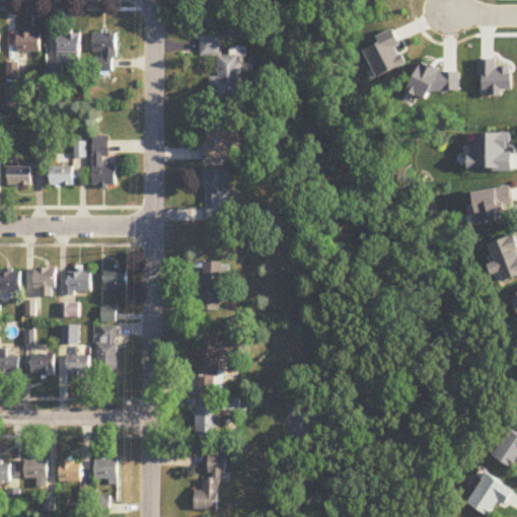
[(16,27),(16,52),(39,52),(39,27),(16,27)]
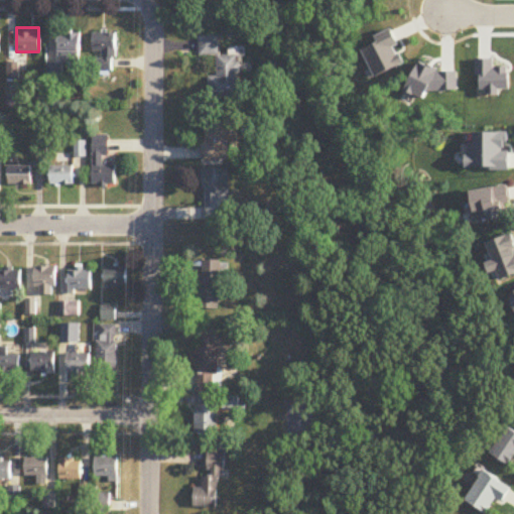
[(56,32),(56,59),(80,59),(80,32),(56,32)]
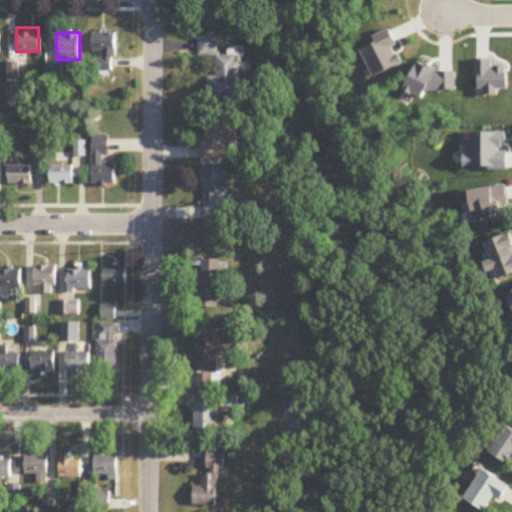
[(90,50),(96,50),(96,74),(113,74),(113,32),(90,32),(90,50)]
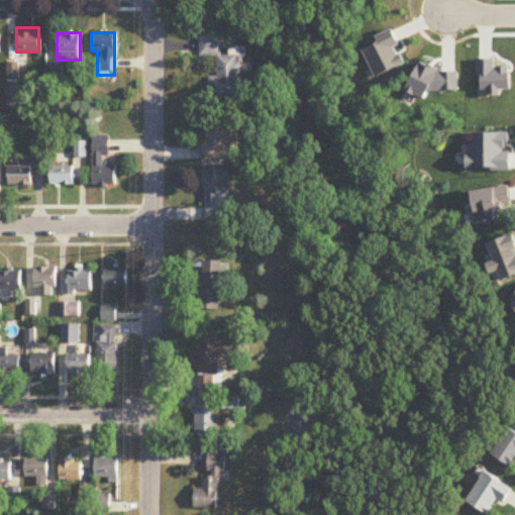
[(198,55),(217,55),(217,76),(209,76),(209,98),(240,98),(241,55),(219,55),(220,35),(199,35),(198,55)]
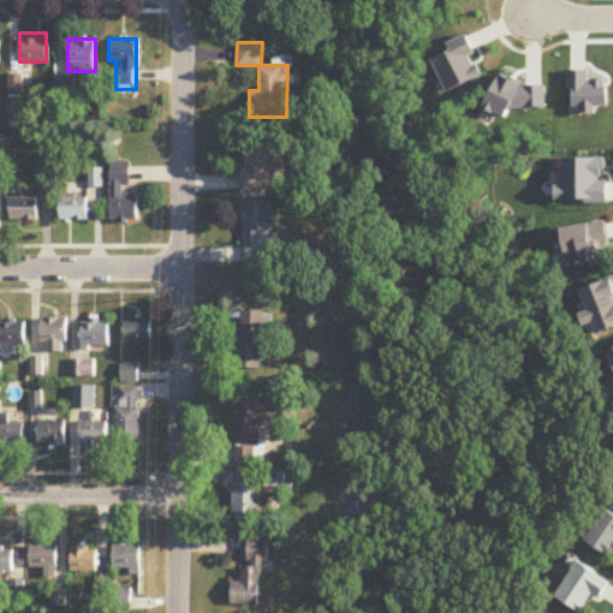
[(273,190),(273,135),(243,135),(242,190),(273,190)]
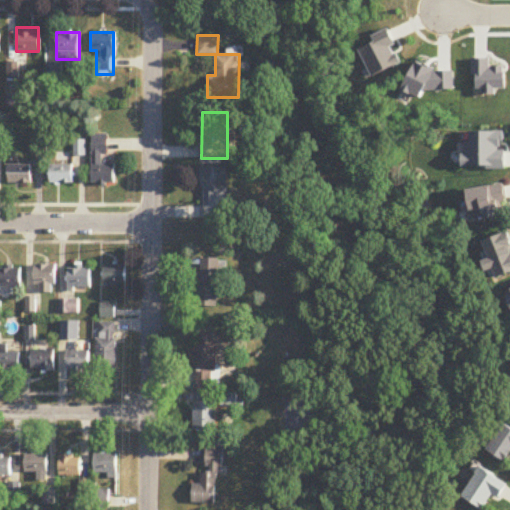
[(111,182),(110,134),(90,134),(91,183),(111,182)]
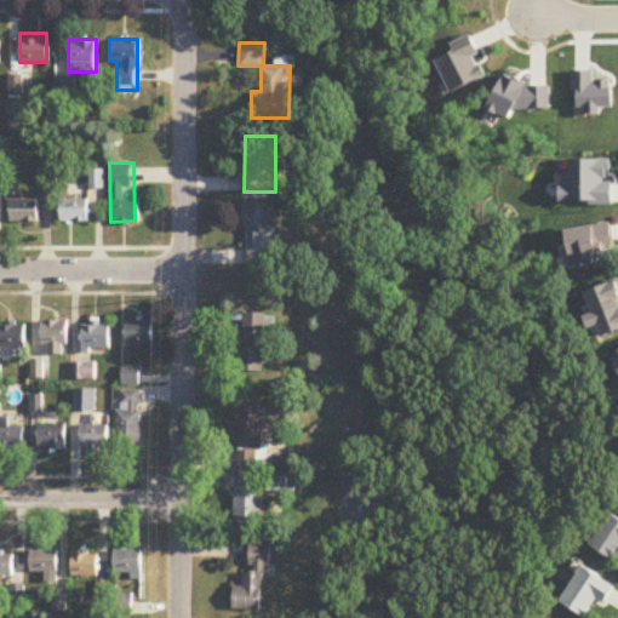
[(38,199),(9,199),(9,219),(38,219),(38,199)]
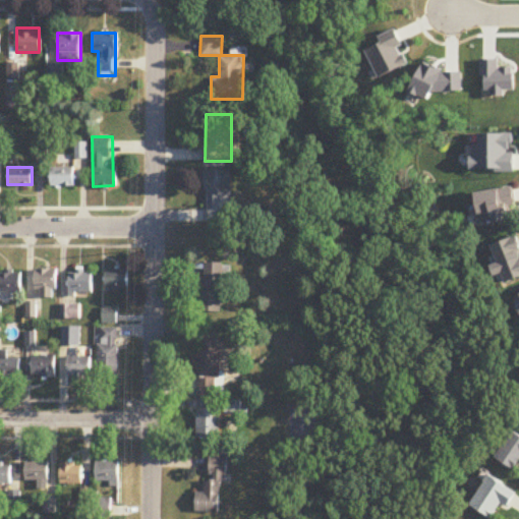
[(72,167),(49,167),(49,185),(72,185),(72,167)]
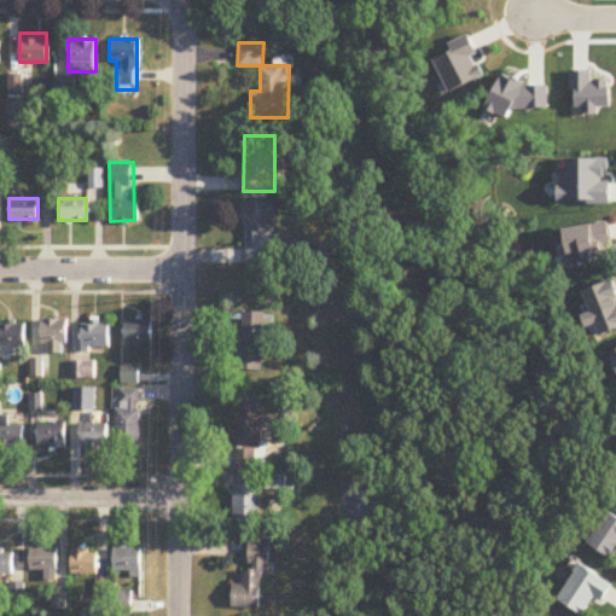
[(274,201),(244,201),(244,263),(274,263),(274,201)]
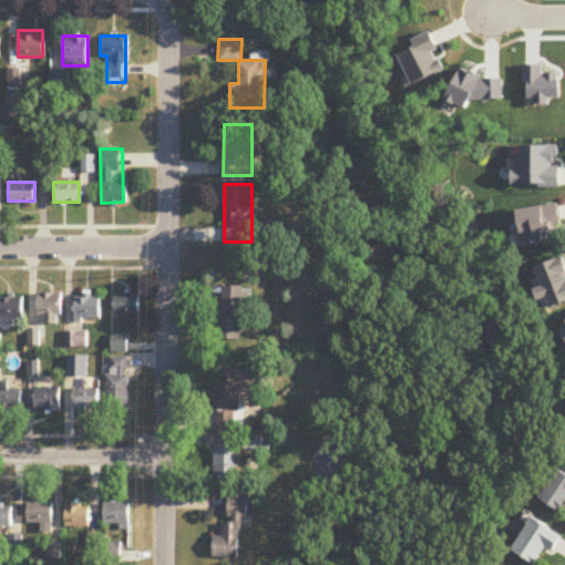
[(240,285),(217,285),(216,339),(240,339),(240,285)]
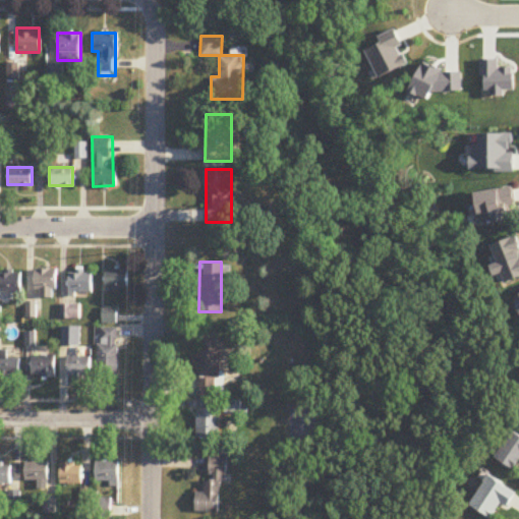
[(126,268),(104,268),(104,289),(126,289),(126,268)]
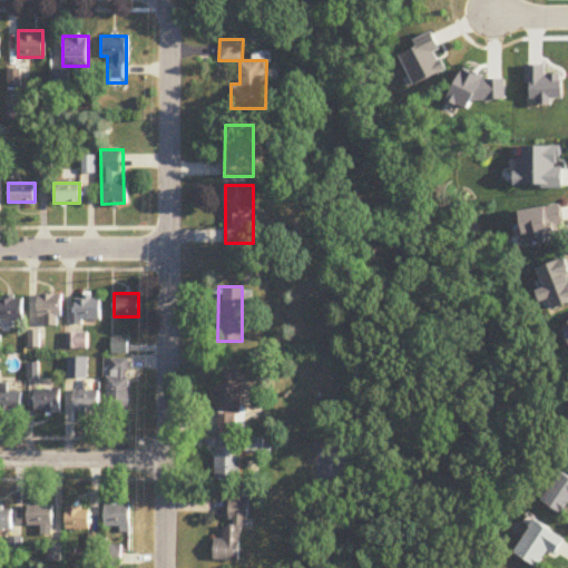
[(61,294),(37,294),(37,315),(61,315),(61,294)]
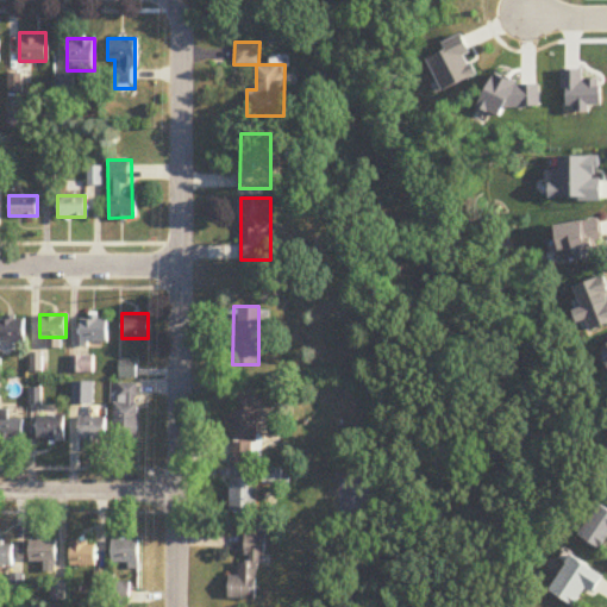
[(0,342),(23,342),(23,318),(0,317),(0,342)]
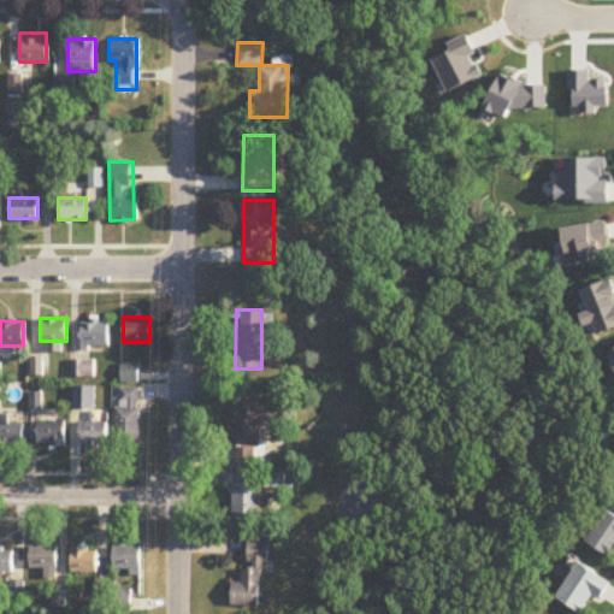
[(80,322),(80,346),(108,346),(108,322),(80,322)]
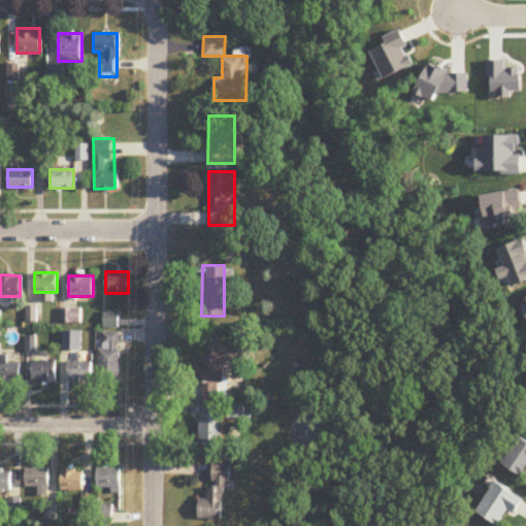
[(79,322),(79,307),(60,307),(60,322),(79,322)]
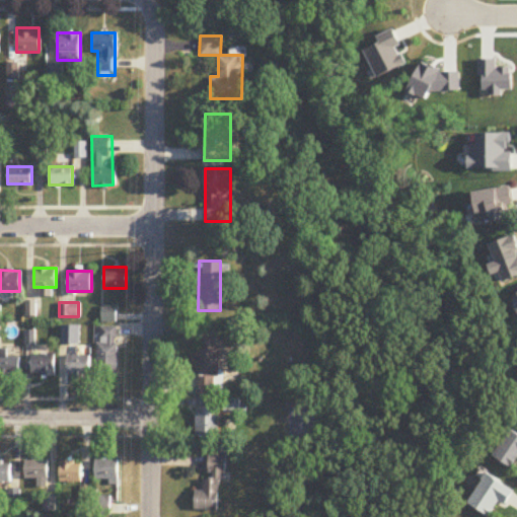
[(115,306),(100,306),(100,321),(115,321),(115,306)]
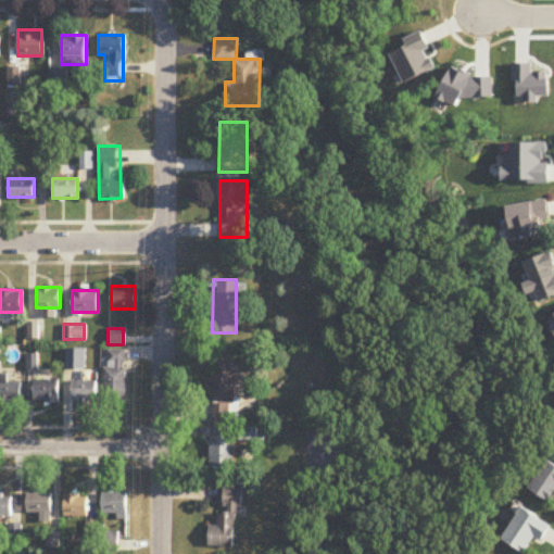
[(125,349),(104,349),(104,399),(125,399),(125,349)]
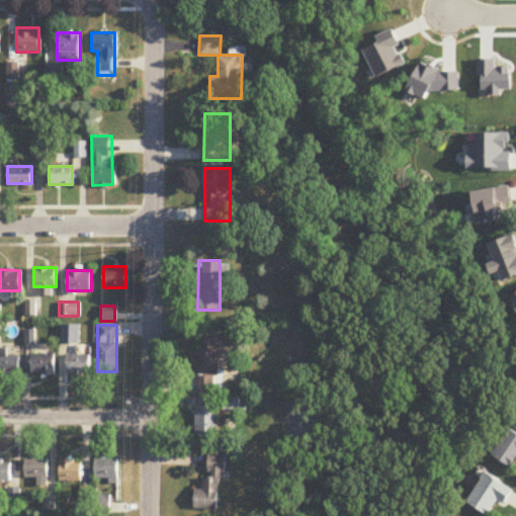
[(196,347),(195,393),(218,394),(218,338),(200,337),(200,347),(196,347)]
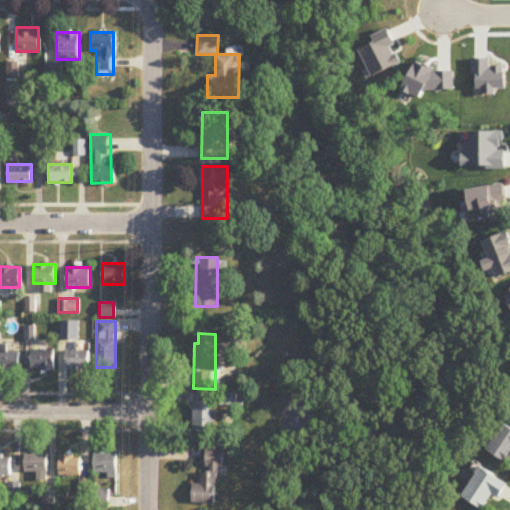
[(0,369),(16,369),(16,351),(7,351),(7,344),(0,343),(0,369)]
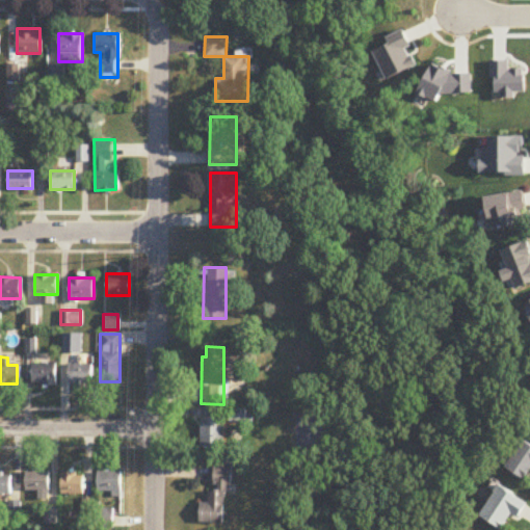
[(31,383),(55,383),(55,362),(31,362),(31,383)]
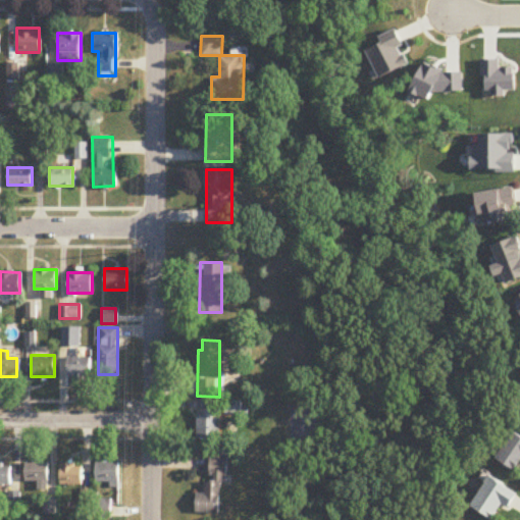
[(66,356),(66,376),(91,376),(91,356),(66,356)]
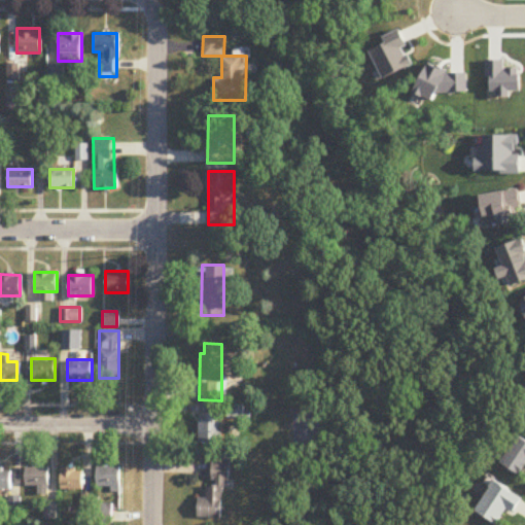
[(198,414),(198,443),(221,443),(221,414),(198,414)]
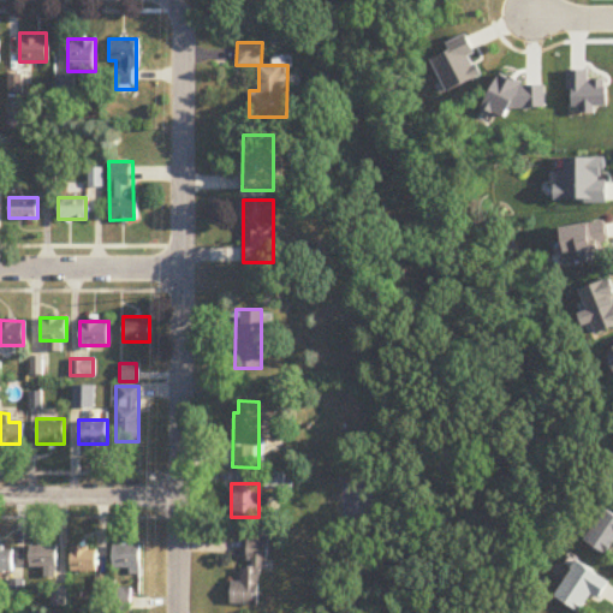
[(612,512),(607,509),(585,540),(606,555),(612,545),(612,512)]
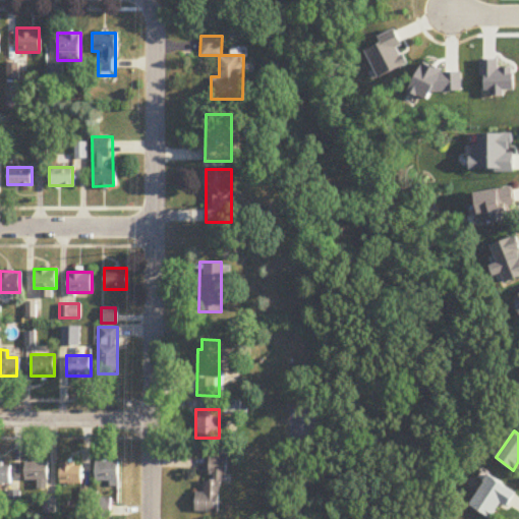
[(204,492),(195,492),(195,511),(222,512),(223,456),(210,455),(209,479),(204,479),(204,492)]
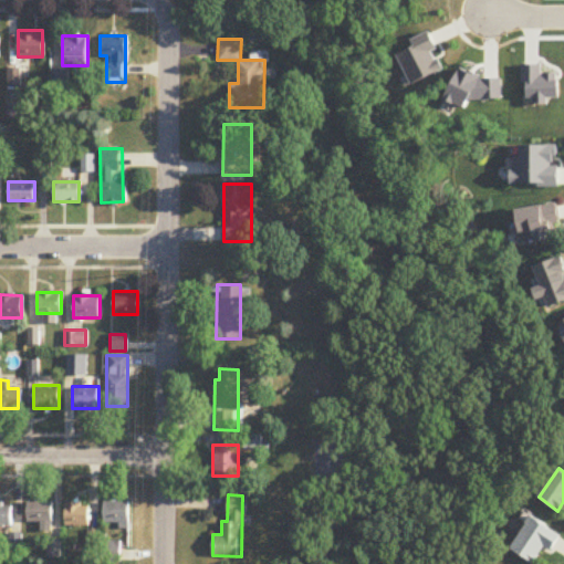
[(103,500),(103,525),(129,524),(129,500),(103,500)]
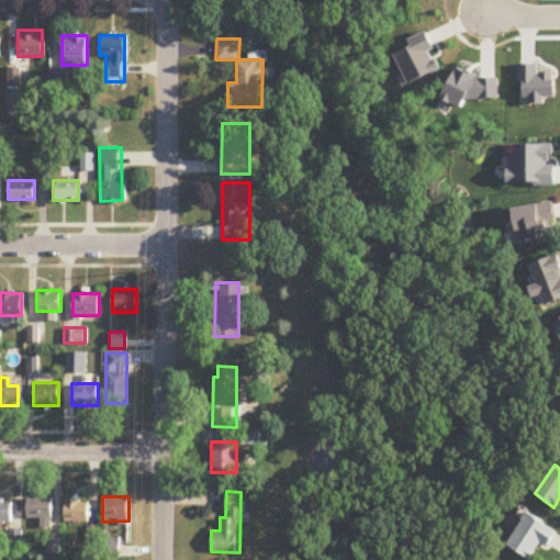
[(0,522),(11,523),(11,497),(0,497),(0,522)]
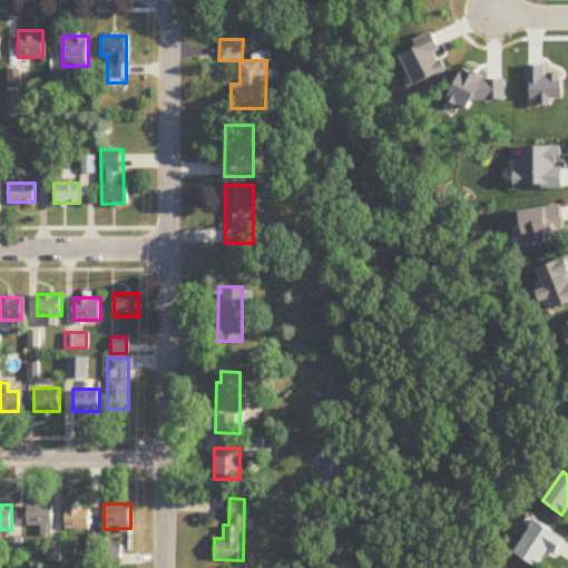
[(27,505),(27,526),(52,526),(52,505),(27,505)]
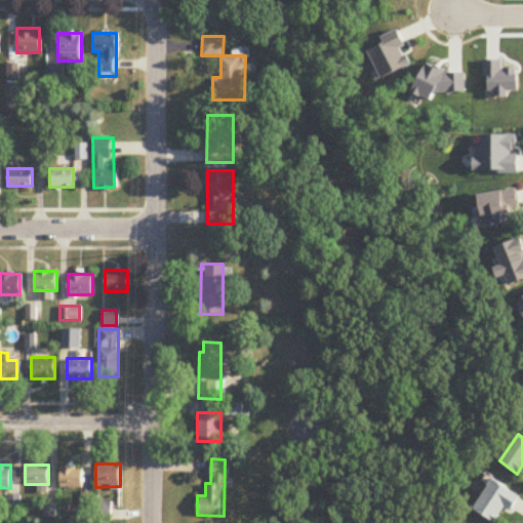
[(59,488),(82,488),(82,466),(59,466),(59,488)]
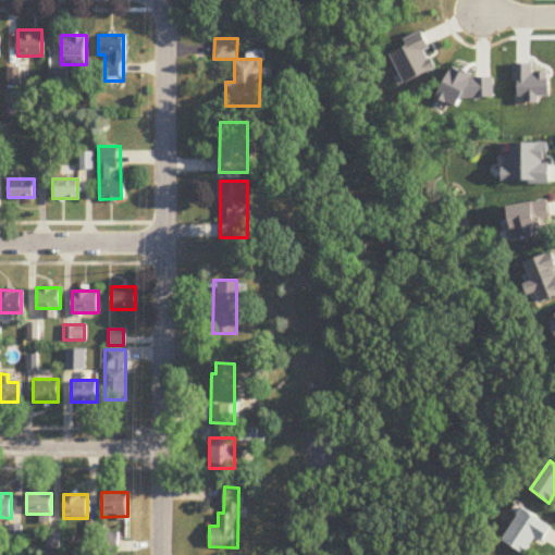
[(502,539),(525,554),(535,538),(542,542),(552,527),(522,507),(502,539)]
